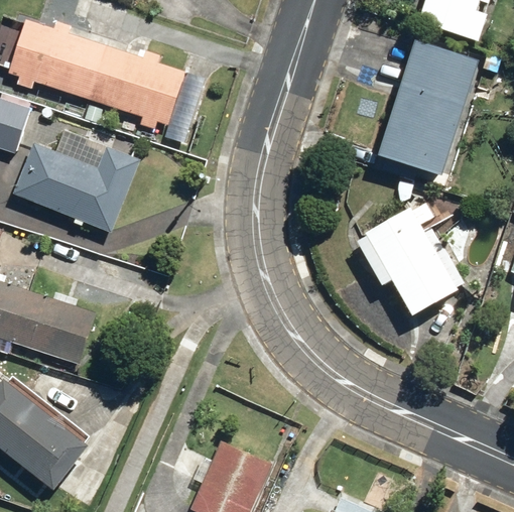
[(478,43),(490,0),(422,0),(415,24),(478,43)]
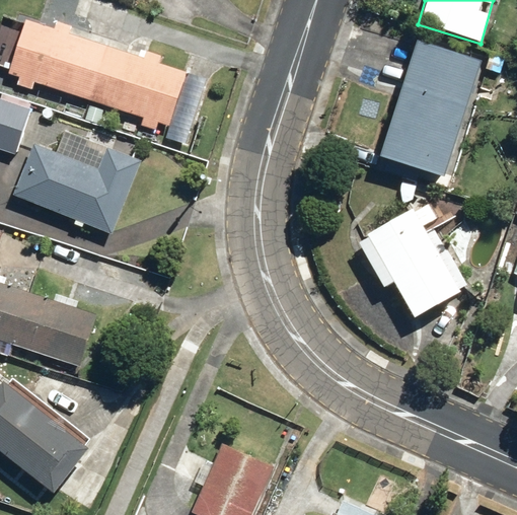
[(208,80),(24,16),(9,73),(21,77),(18,86),(34,92),(39,80),(145,117),(141,127),(153,131),(156,123),(169,127),(165,137),(186,144),(208,80)]
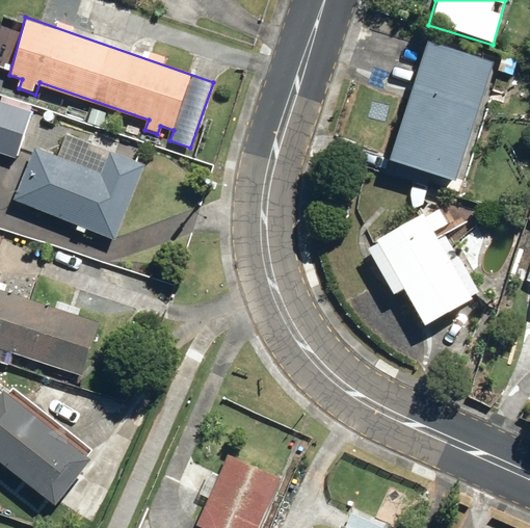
[(454,186),(494,60),(428,41),(389,165),(454,186)]
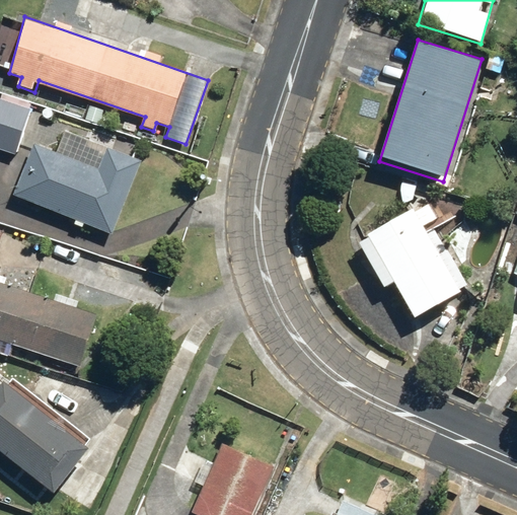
[(30,106),(0,96),(0,151),(15,156),(30,106)]
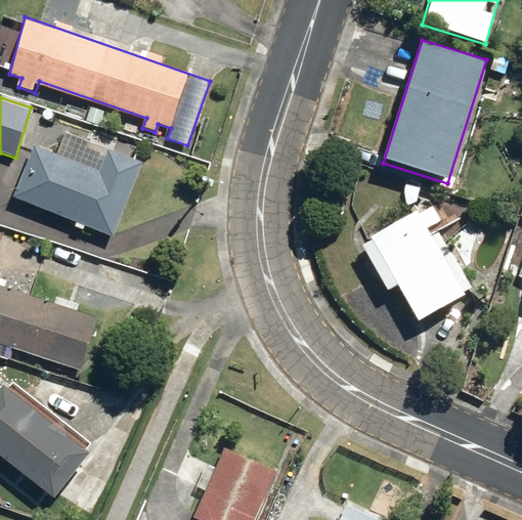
[(33,141),(12,195),(115,232),(141,161),(63,132),(56,150),(33,141)]
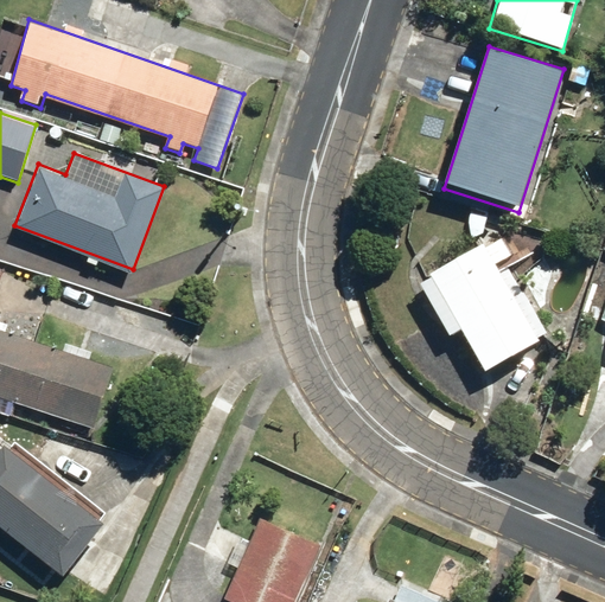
[(503,235),(419,281),(450,337),(460,332),(483,372),(548,335),(508,263),(500,268),(496,263),(514,253),(503,235)]
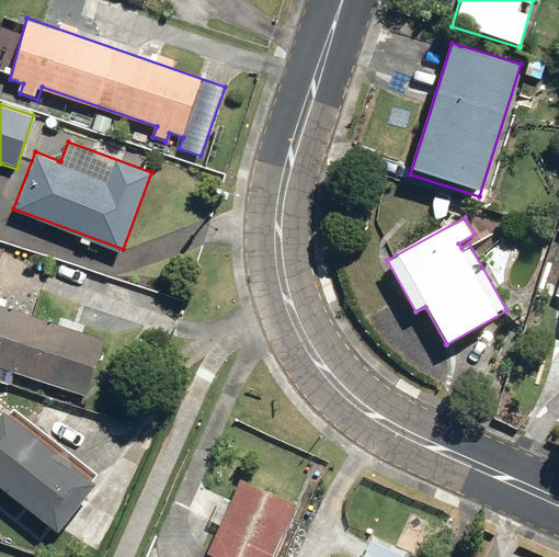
[(0,303),(0,365),(86,391),(103,334),(0,303)]
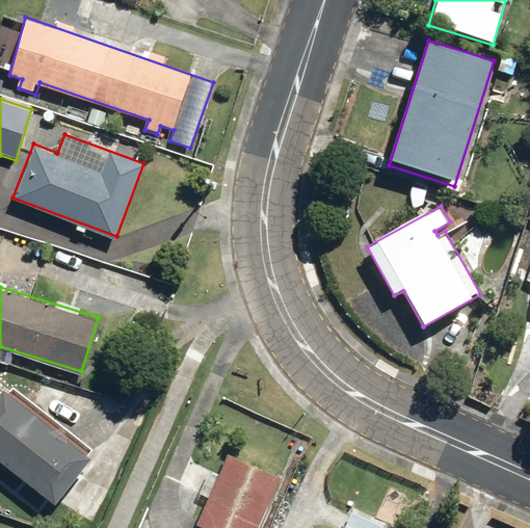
[(15,378),(0,394),(0,464),(54,509),(102,453),(15,378)]
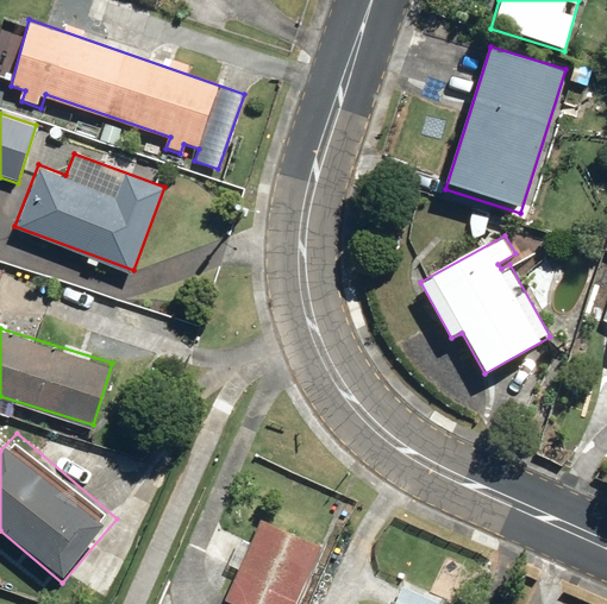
[(296,603),(323,547),(260,520),(224,602),(229,603),(296,603)]
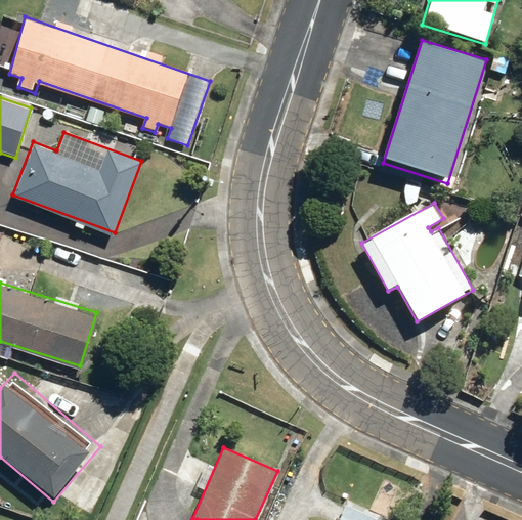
[(391,519),(347,502),(339,519),(391,519)]
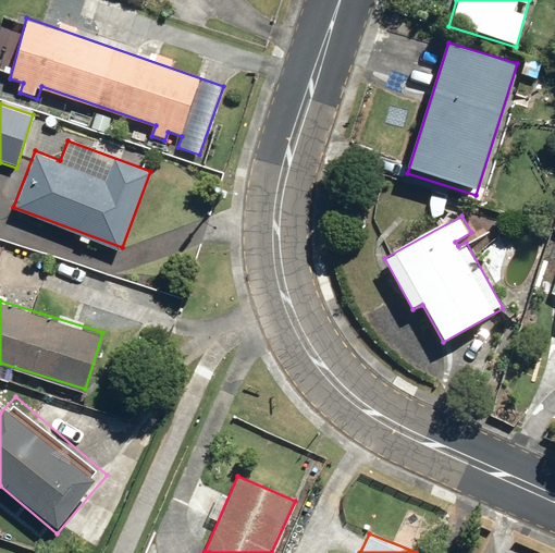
All buildings are outlined.
